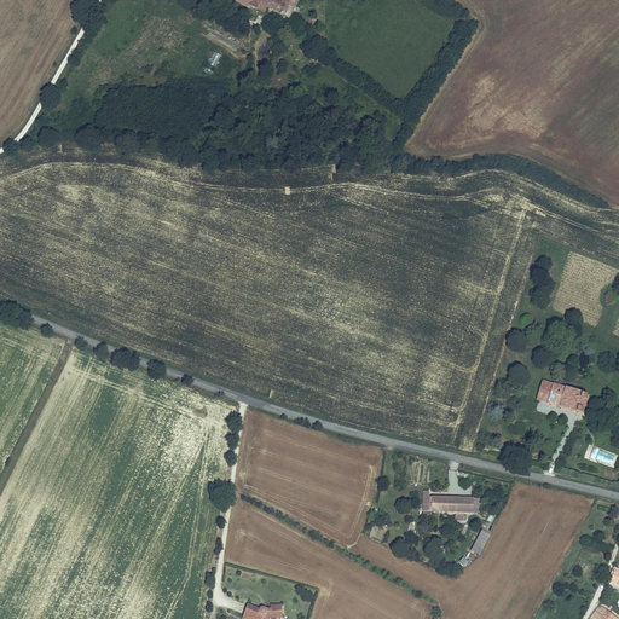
[(285,28),(300,0),(299,0),(285,0),(284,5),(275,0),(233,0),(235,0),(285,28)]
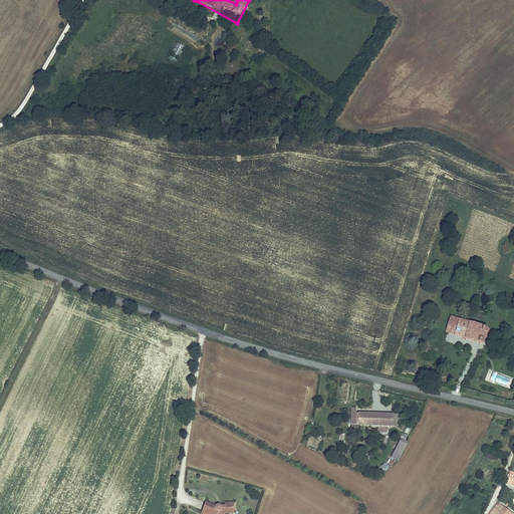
[(175,43),(168,58),(177,62),(184,46),(175,43)]
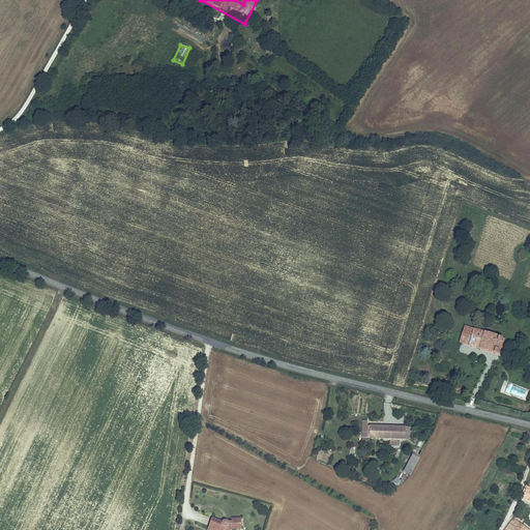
[(463,326),(458,342),(496,355),(497,351),(495,350),(498,341),(500,342),(501,337),(463,326)]
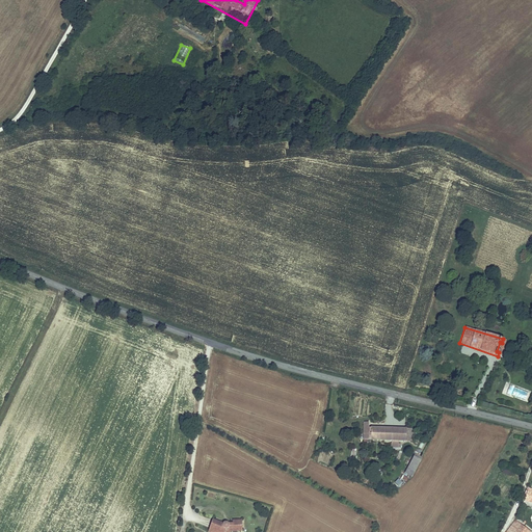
[(501,356),(507,341),(503,339),(502,343),(500,342),(497,351),(499,352),(498,356),(501,356)]
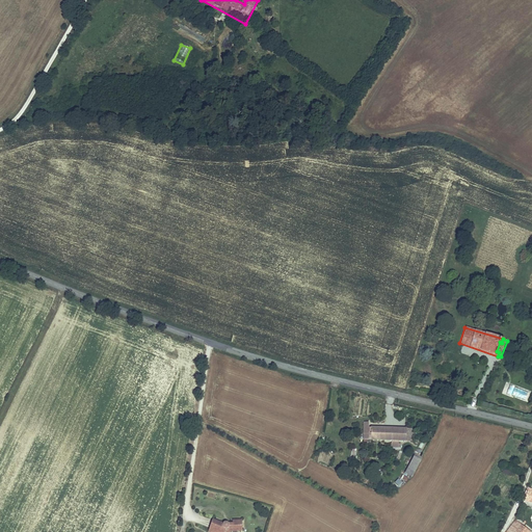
[(374,421),(370,421),(369,440),(397,441),(397,448),(408,448),(408,444),(404,444),(404,441),(405,428),(374,427),(374,421)]
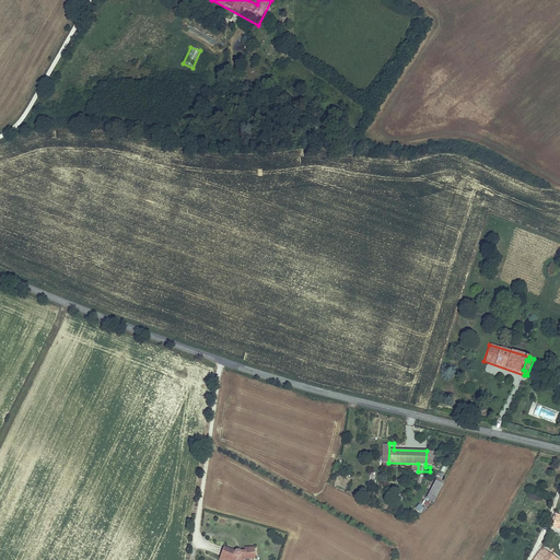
[(441,452),(427,451),(426,464),(441,465),(441,452)]
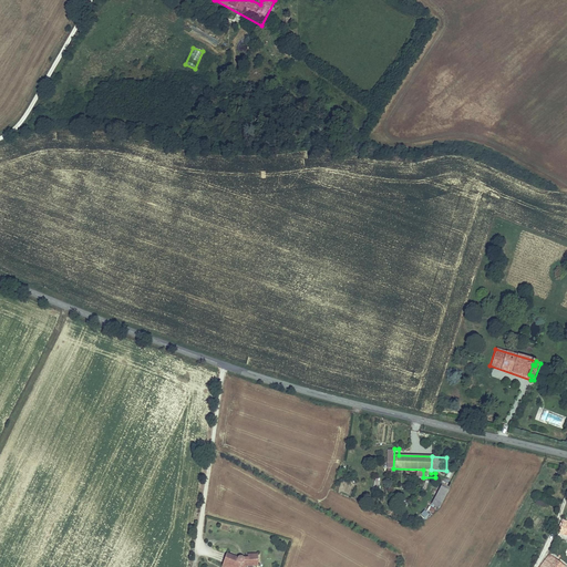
[(450,490),(442,485),(434,503),(442,506),(450,490)]
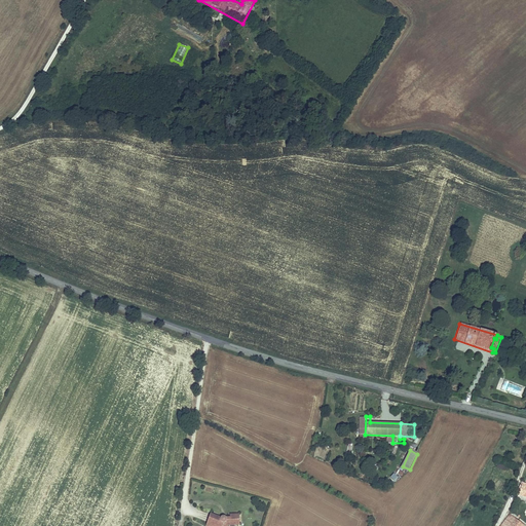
[(393,474),(388,479),(393,483),(398,478),(393,474)]
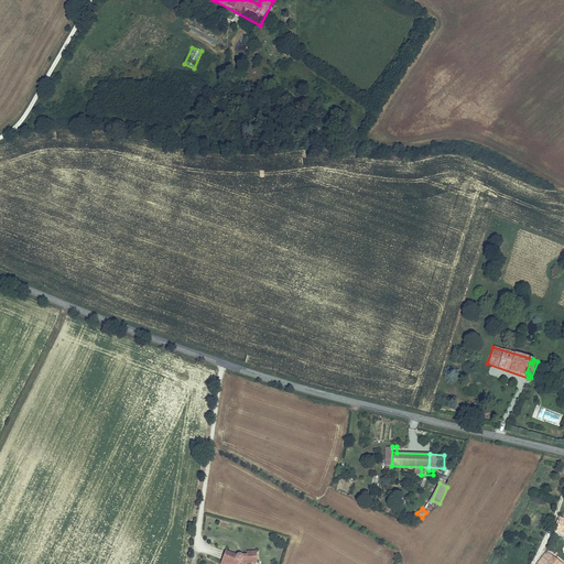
[(239,554),(237,554),(226,550),(223,559),(236,563),(239,563),(240,562),(245,562),(245,563),(258,562),(257,552),(247,552),(247,556),(245,556),(242,554),(240,554),(239,554)]
